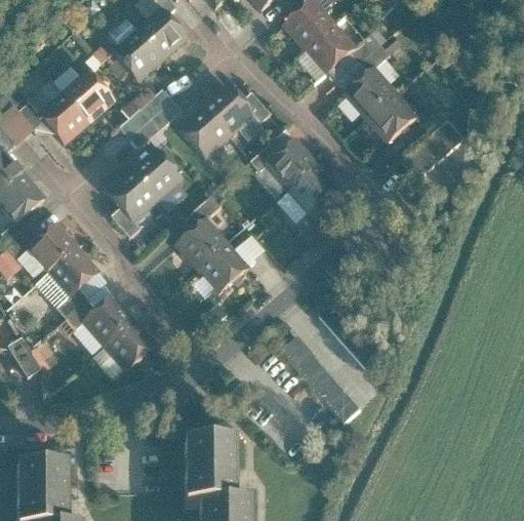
[(152,0),(159,7),(166,15),(176,6),(171,0),(152,0)]
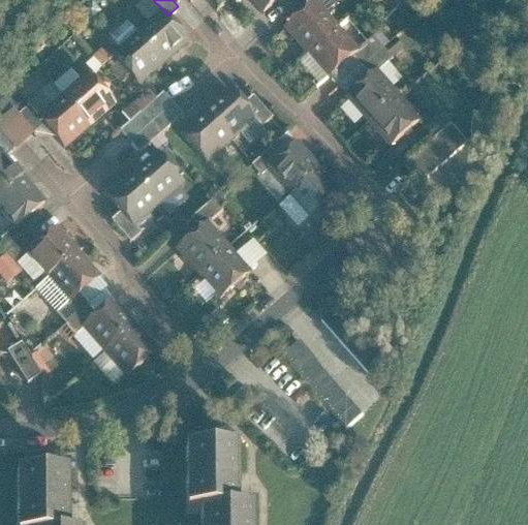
[(253,0),(264,11),(276,0),(253,0)]
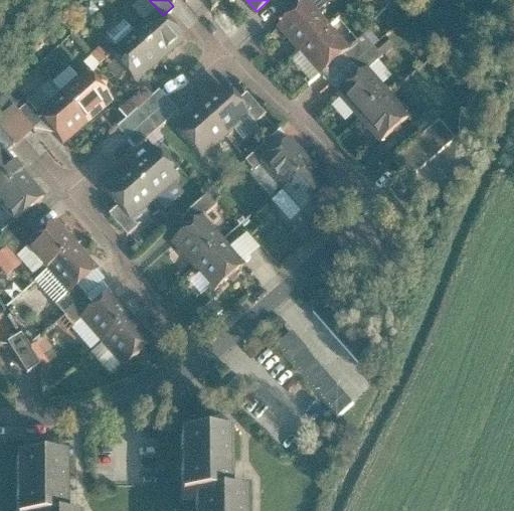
[(279,24),(298,48),(331,21),(314,0),(309,0),(305,3),(279,24)]
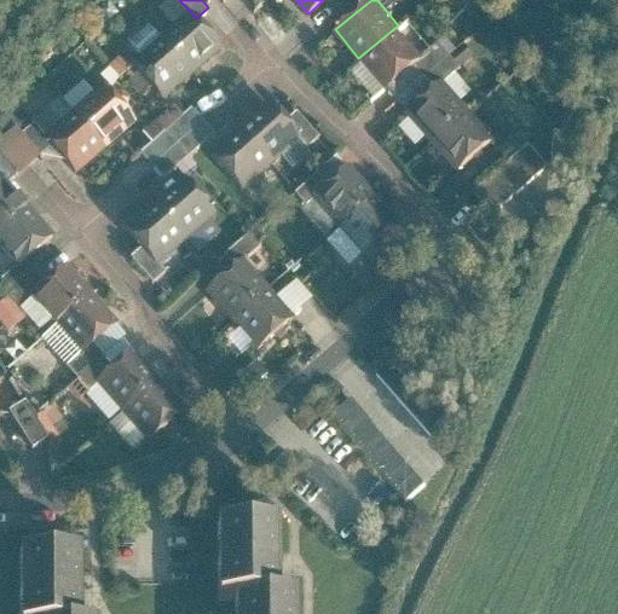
[(188,9),(160,35),(195,73),(223,46),(196,18),(188,9)]
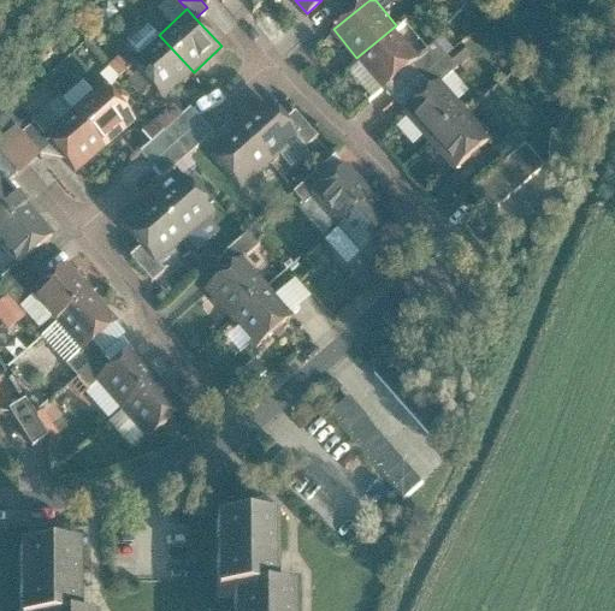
[(396,25),(356,58),(382,88),(417,60),(421,55),(396,25)]
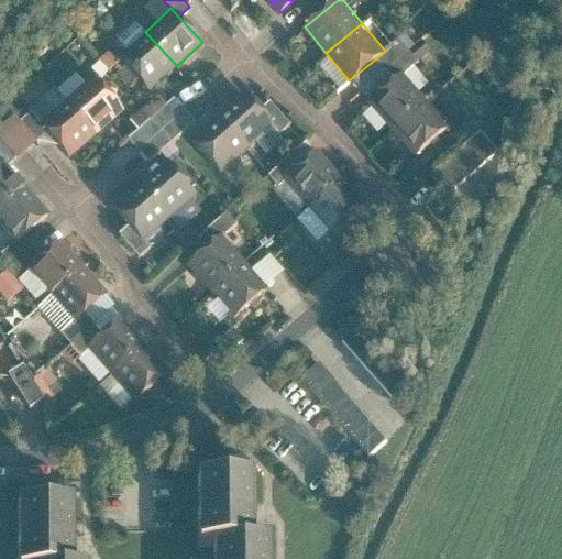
[(175,65),(145,32),(118,56),(147,89),(175,65)]
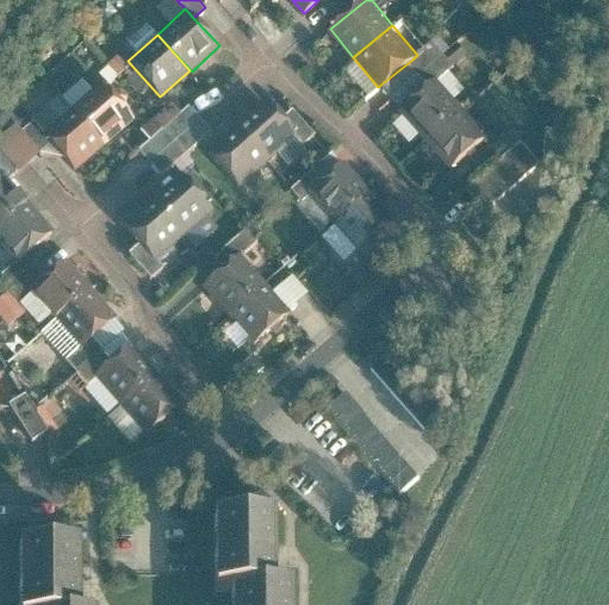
[(433,42),(417,55),(412,60),(422,72),(445,52),(433,42)]
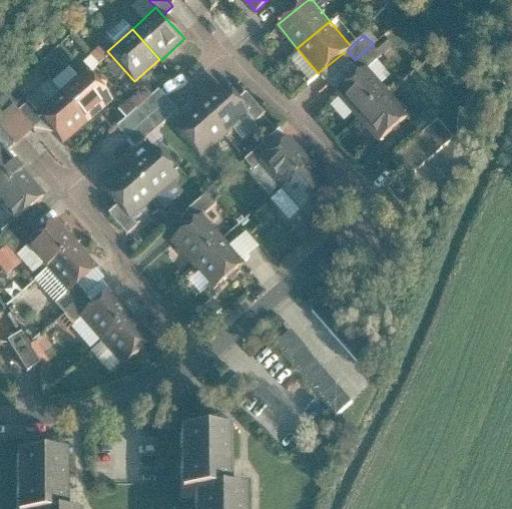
[(383,55),(374,44),(355,60),(364,70),(370,66),(383,55)]
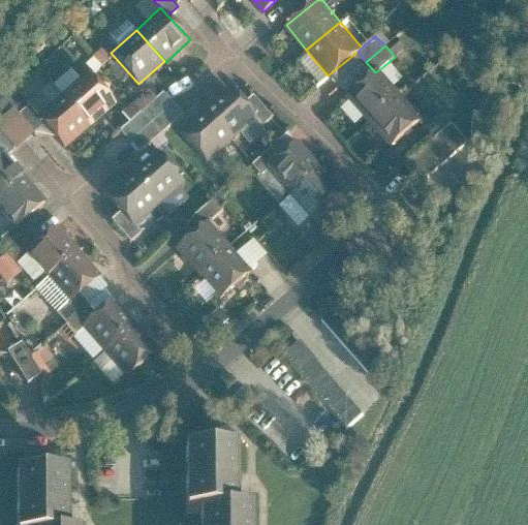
[(348,97),(369,121),(403,92),(381,68),(375,72),(348,97)]
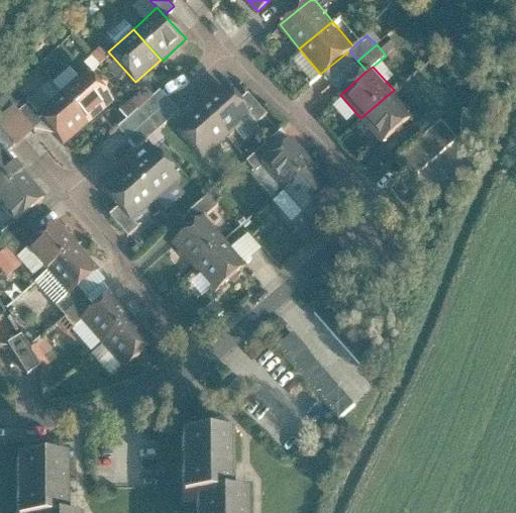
[(85,69),(61,91),(88,121),(112,99),(85,69)]
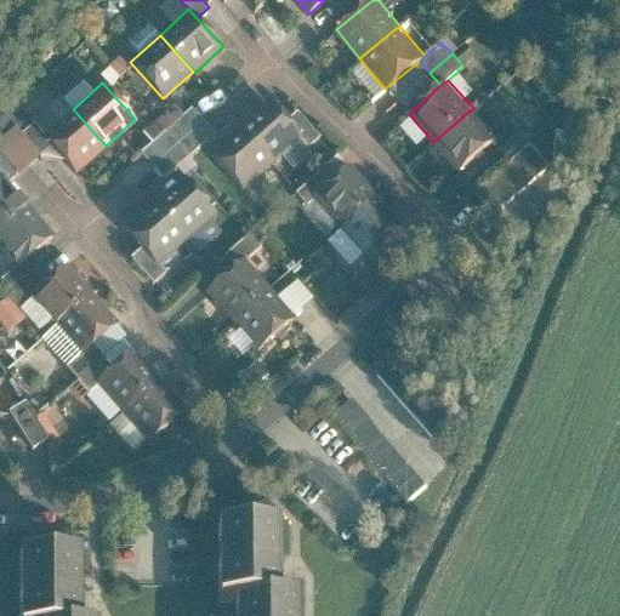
[(269,97),(239,124),(273,161),(303,135),(286,117),(269,97)]
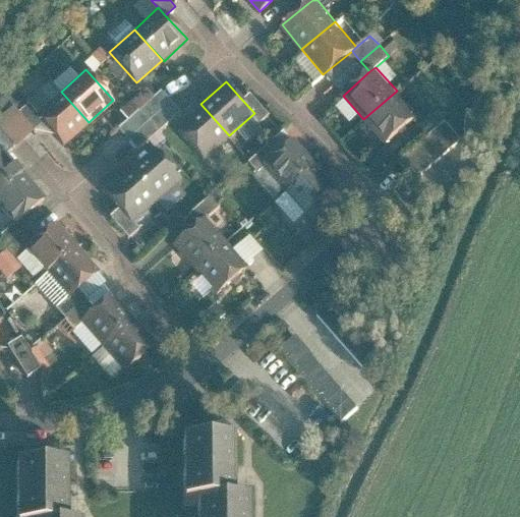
[(139,107),(149,117),(170,99),(161,89),(139,107)]
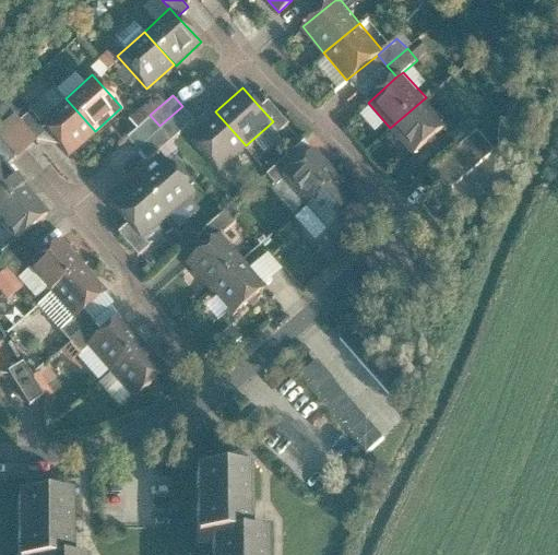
[(426,97),(390,128),(413,154),(448,124),(426,97)]
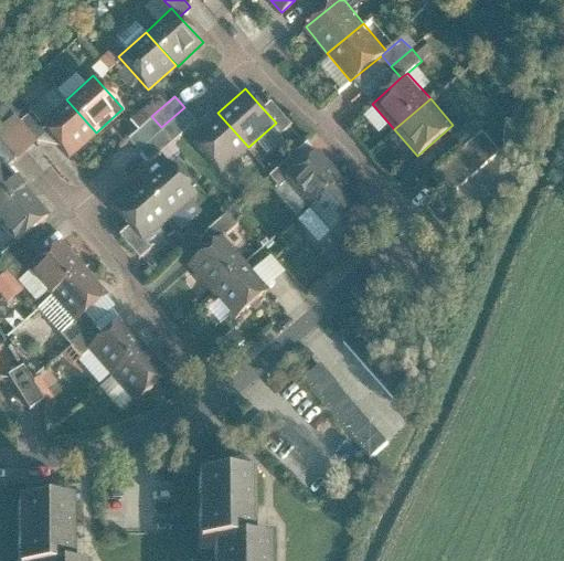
[(44,129),(68,157),(96,133),(66,99),(39,123),(44,129)]
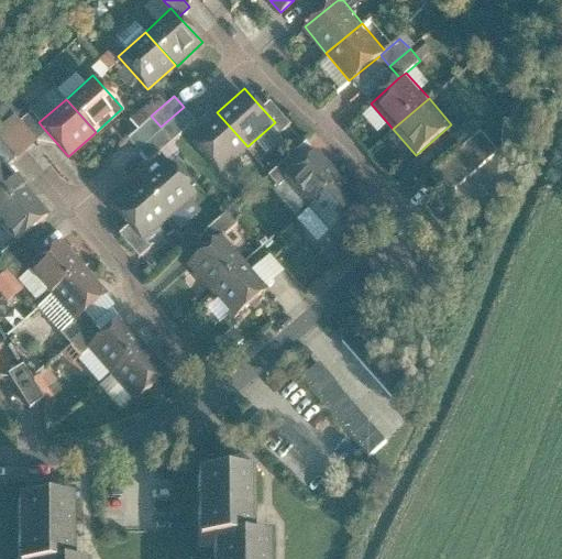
[(268,99),(260,106),(275,122),(282,129),(289,122),(268,99)]
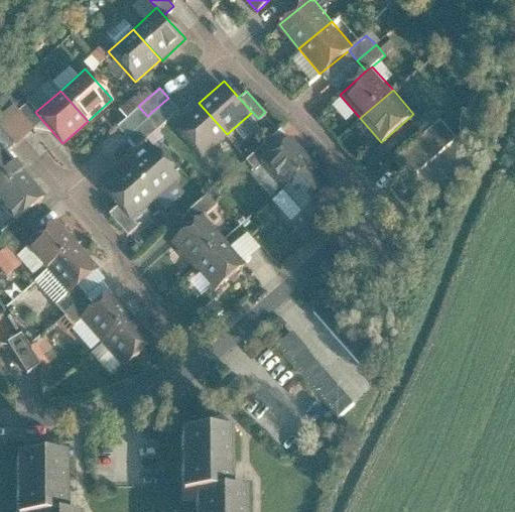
[(157,127),(178,109),(168,98),(147,116),(157,127)]
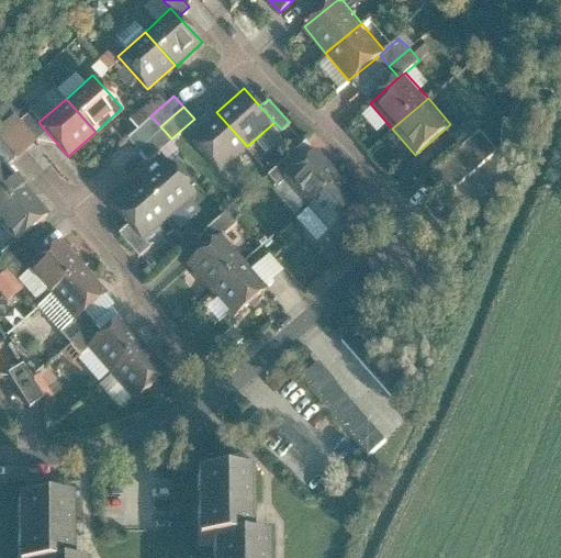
[(44,129),(38,122),(29,111),(20,119),(35,136),(44,129)]
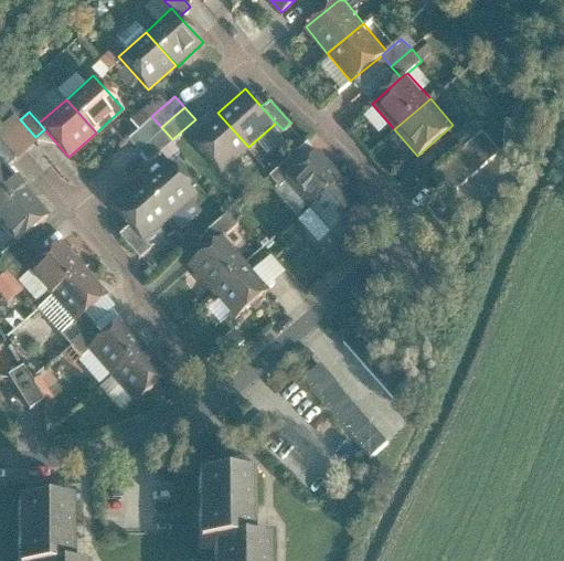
[(217,113),(191,137),(222,171),(248,147),(217,113)]
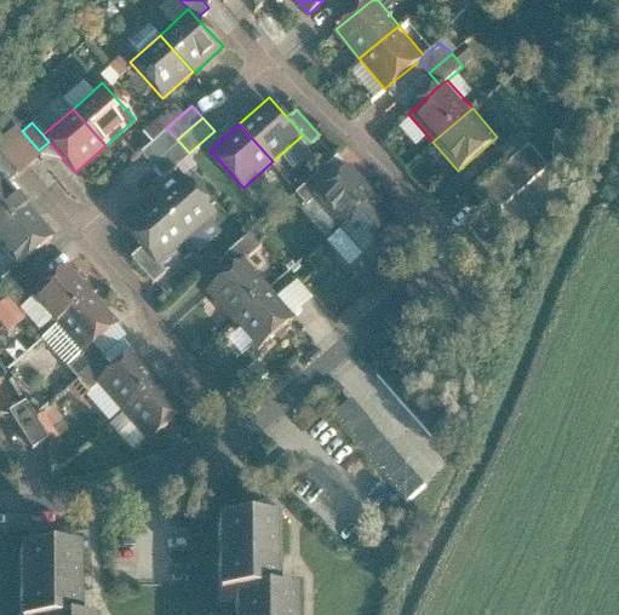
[(152,162),(177,139),(166,127),(142,149),(152,162)]
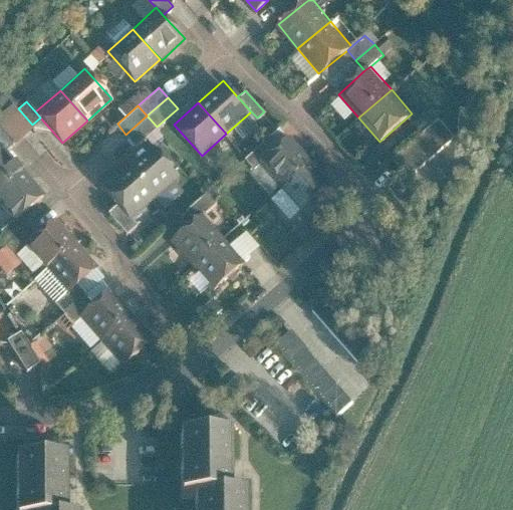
[(136,145),(157,126),(147,115),(125,135),(136,145)]
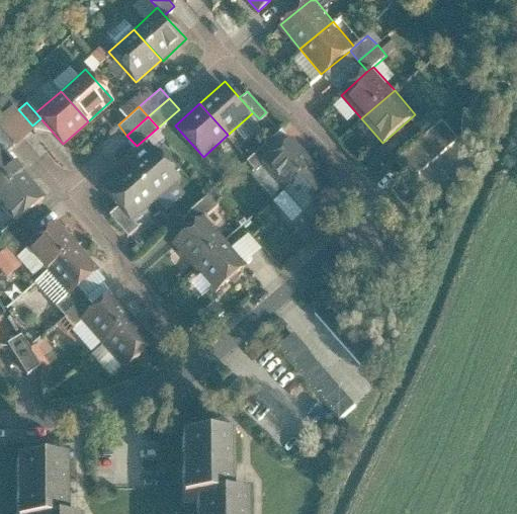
[(460,138),(443,118),(397,158),(413,177),(460,138)]
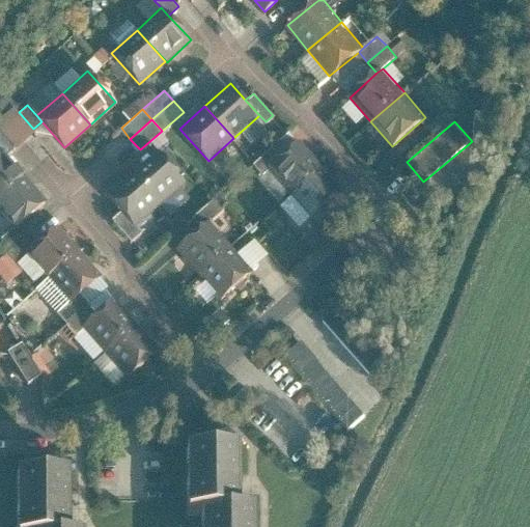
[(0,151),(2,154),(12,145),(0,131),(0,151)]
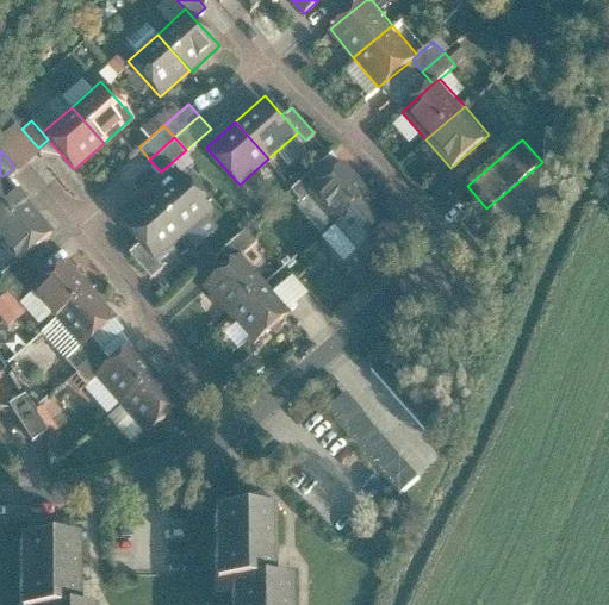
[(333,222),(368,188),(343,160),(321,180),(306,192),(333,222)]
